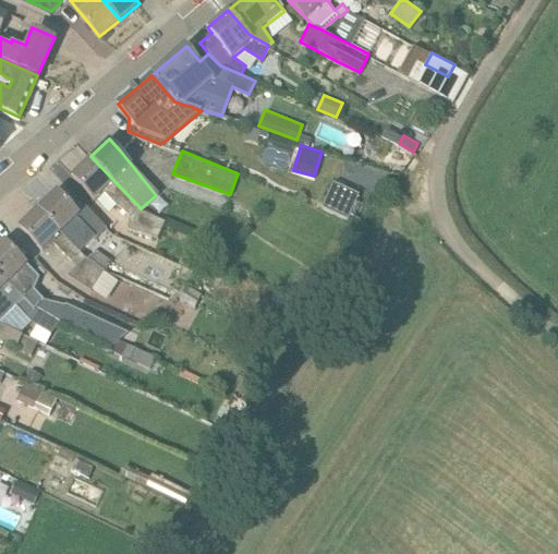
[(141,208),(91,156),(73,173),(95,197),(105,188),(131,215),(129,227),(159,237),(166,218),(141,208)]
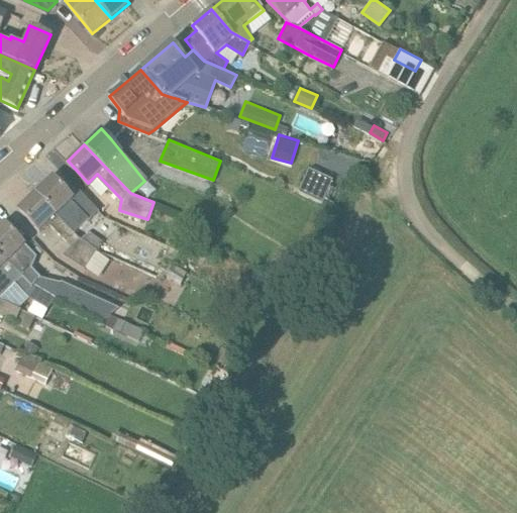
[(308,167),(298,191),(322,201),(333,178),(308,167)]
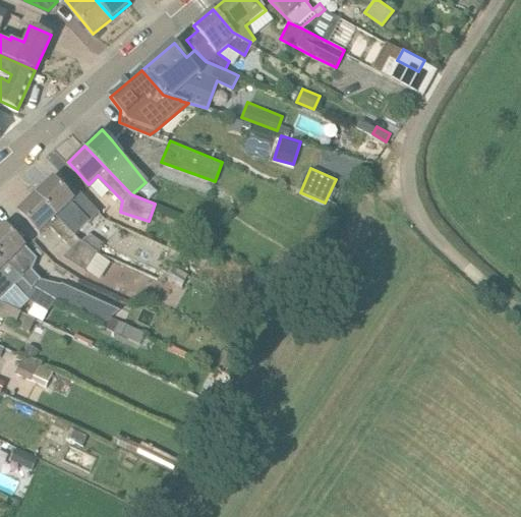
[(82,192),(75,199),(53,176),(36,192),(57,215),(71,203),(89,221),(99,212),(82,192)]
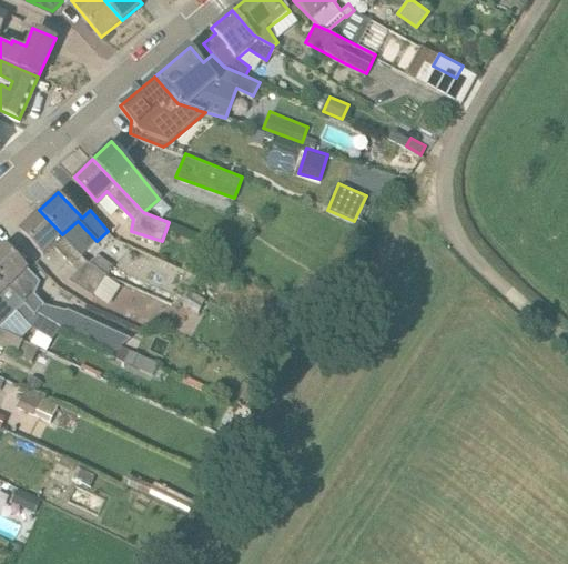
[(93,292),(107,272),(90,260),(88,261),(77,250),(62,234),(39,210),(21,229),(43,252),(52,244),(79,269),(71,278),(93,292)]
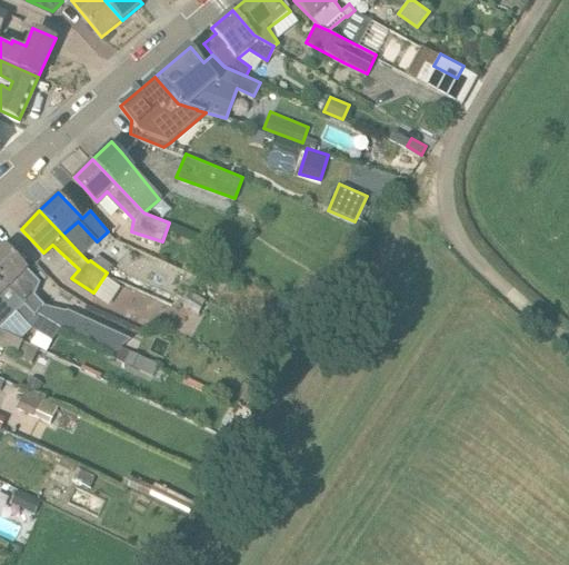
[(86,243),(77,250),(88,261),(90,260),(107,273),(171,301),(181,293),(115,264),(86,243)]
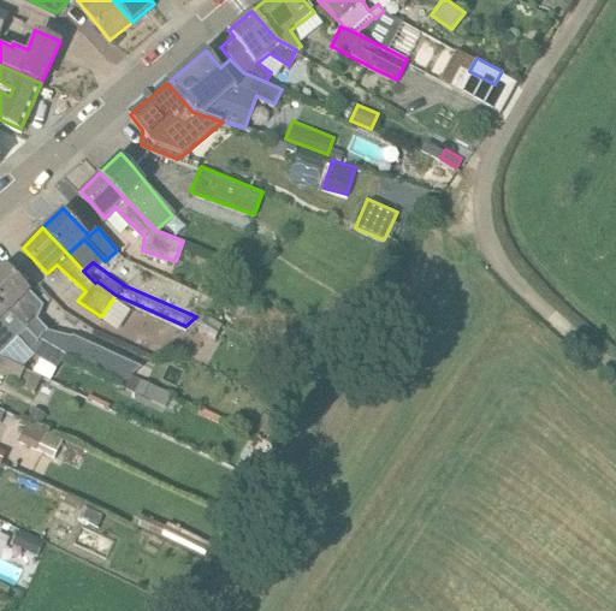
[(21,300),(31,291),(5,264),(0,268),(0,298),(39,339),(48,348),(65,355),(65,354),(66,353),(78,344),(58,320),(47,328),(21,300)]
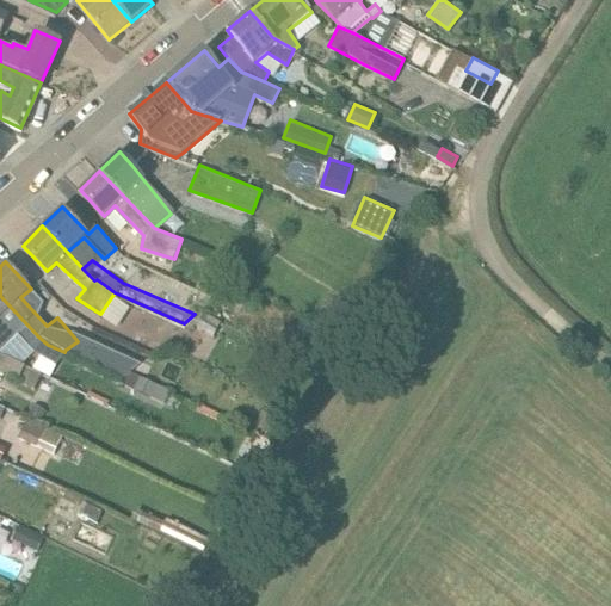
[(232,303),(248,302),(246,283),(229,284),(232,303)]
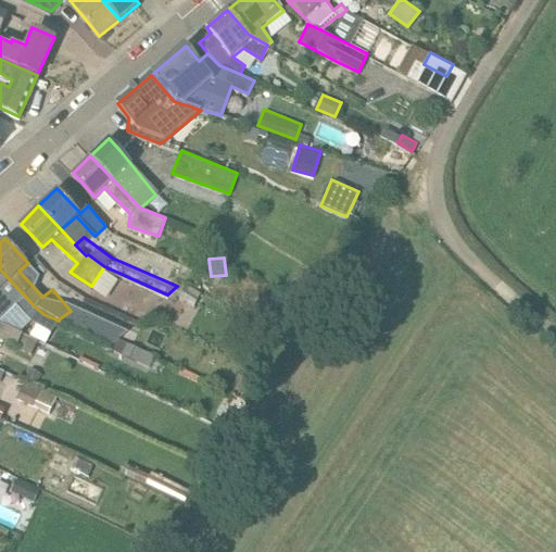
[(43,314),(35,306),(0,270),(0,317),(14,303),(25,314),(51,329),(59,321),(43,314)]
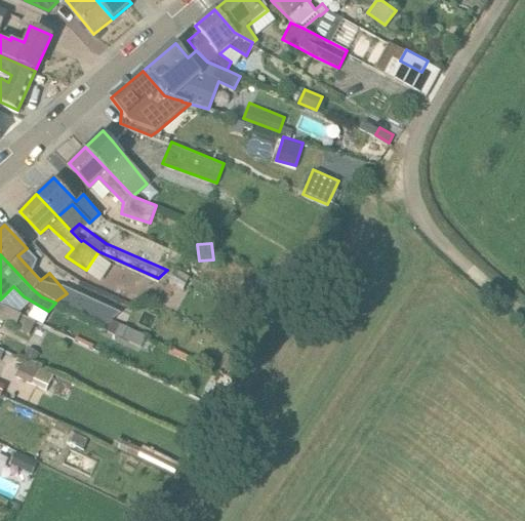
[(175,267),(168,279),(184,287),(191,275),(175,267)]
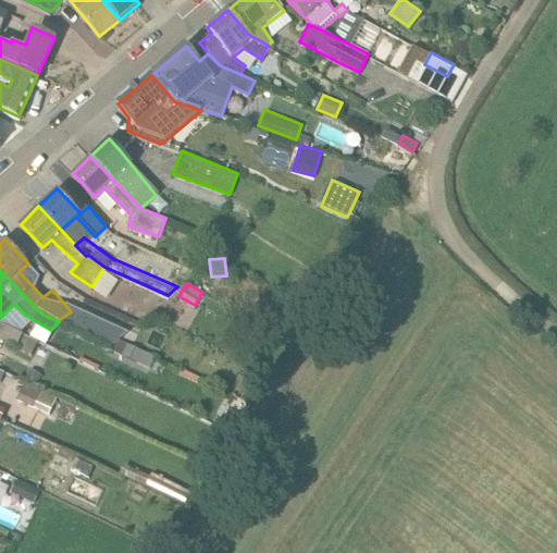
[(23,331),(0,319),(0,335),(31,349),(37,339),(23,331)]
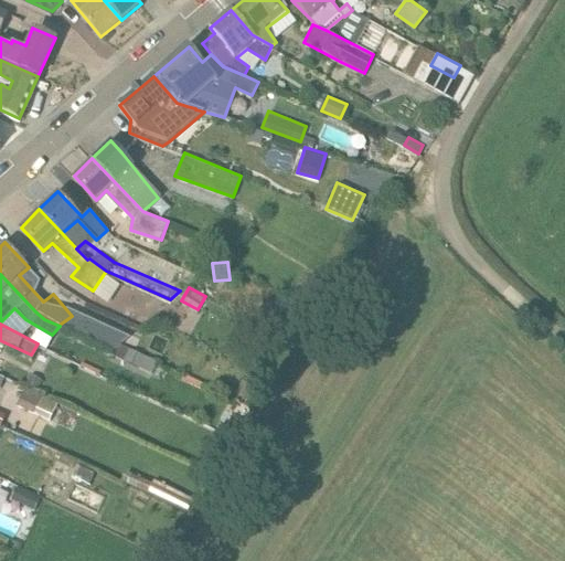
[(129,347),(120,342),(109,351),(124,358),(129,347)]
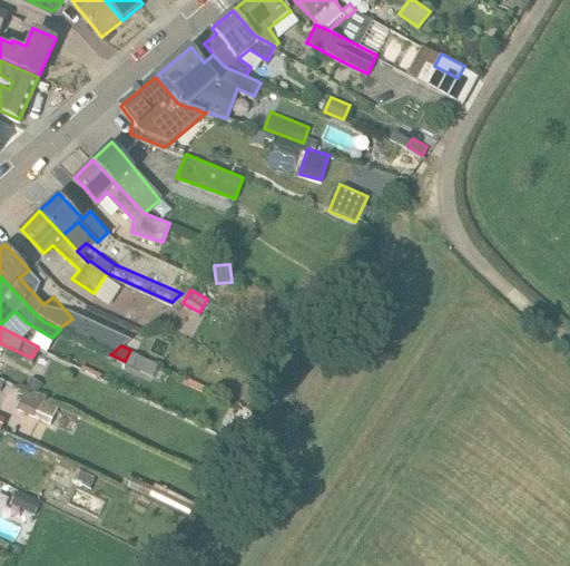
[(139,368),(145,357),(130,349),(130,350),(125,361),(139,368)]
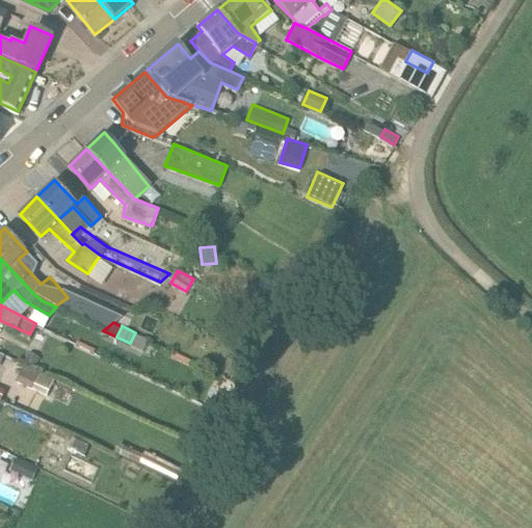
[(148,338),(135,333),(130,343),(142,349),(148,338)]
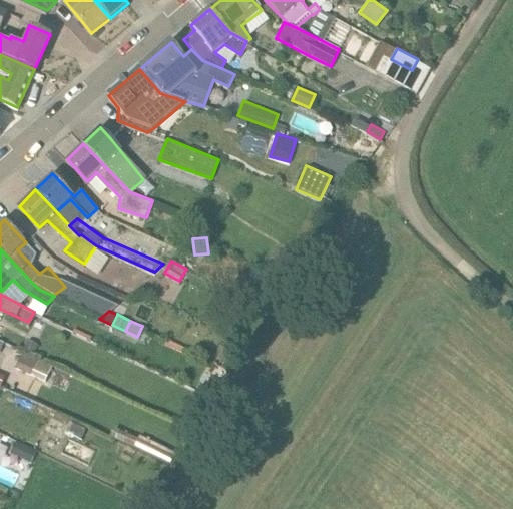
[(31,351),(36,342),(27,337),(22,346),(31,351)]
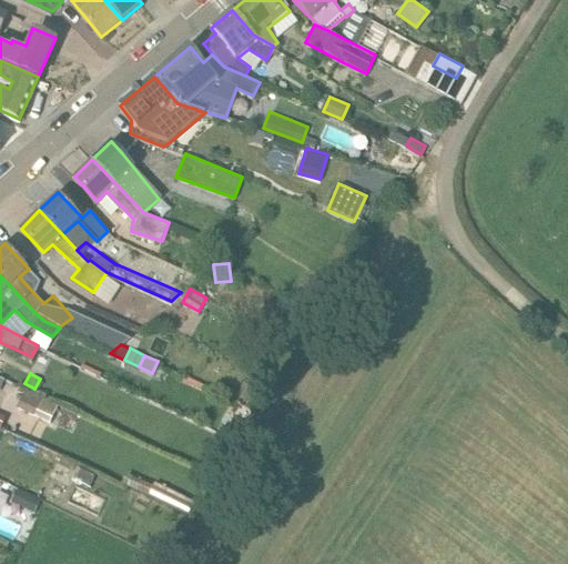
[(26,388),(17,405),(50,421),(58,403),(26,388)]
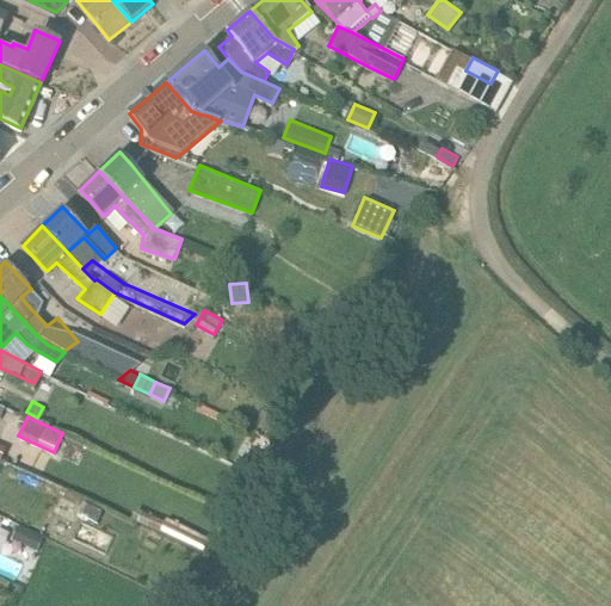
[(50,508),(74,520),(79,512),(96,520),(100,509),(60,489),(50,508)]
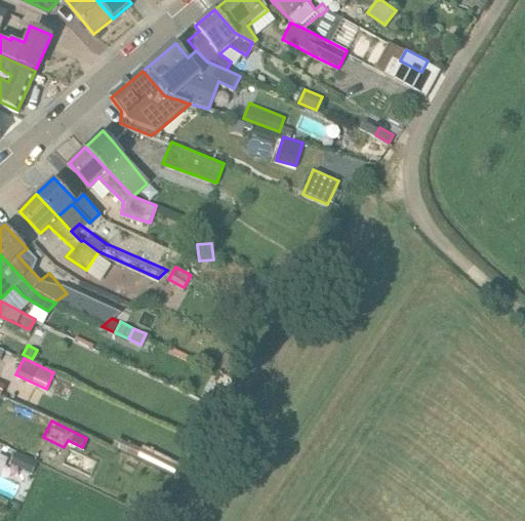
[(174,474),(180,462),(143,443),(136,456),(174,474)]
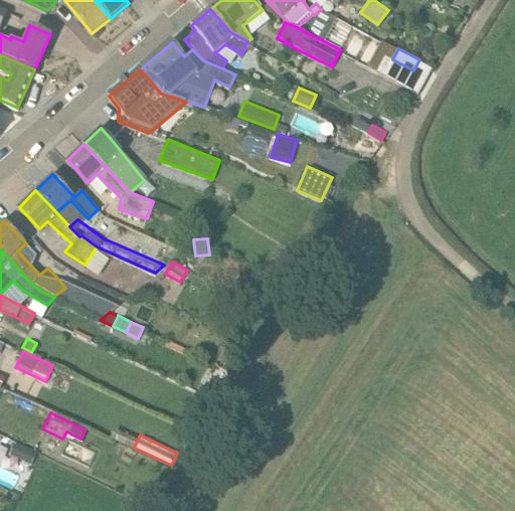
[(26,447),(20,458),(31,464),(37,452),(26,447)]
